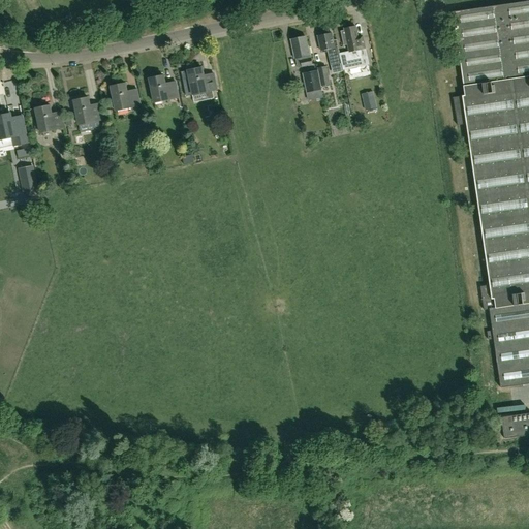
[(528,0),(453,11),(465,95),(454,97),(456,111),(456,115),(458,125),(466,124),(478,206),(490,284),(480,286),(484,310),(490,309),(493,331),(487,332),(488,340),(495,339),(501,387),(510,386),(528,383),(528,0)]
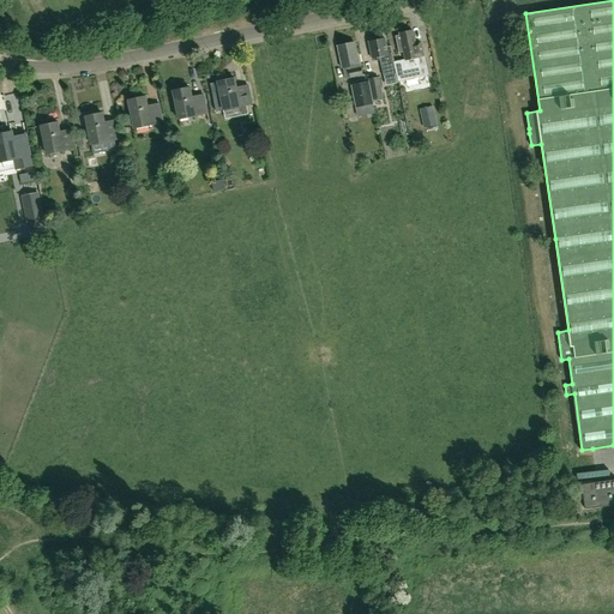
[(393,62),(396,73),(397,73),(398,79),(420,74),(416,59),(425,56),(422,47),(421,41),(415,42),(413,30),(399,34),(401,36),(396,37),(399,53),(403,52),(404,60),(393,62)]
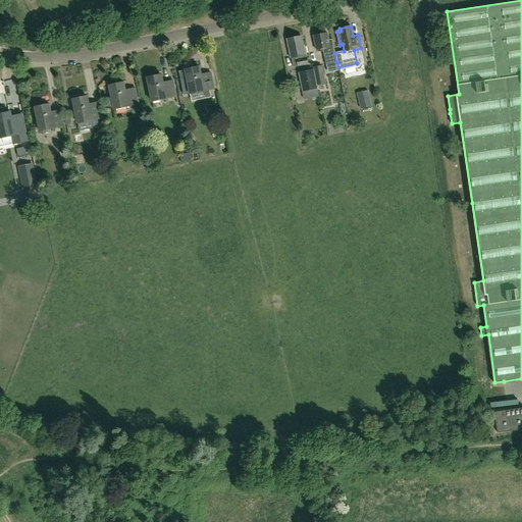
[(336,62),(334,53),(331,39),(328,40),(326,33),(314,35),(317,50),(317,49),(318,51),(322,50),(325,65),(326,65),(328,72),(337,70),(336,63),(336,62)]
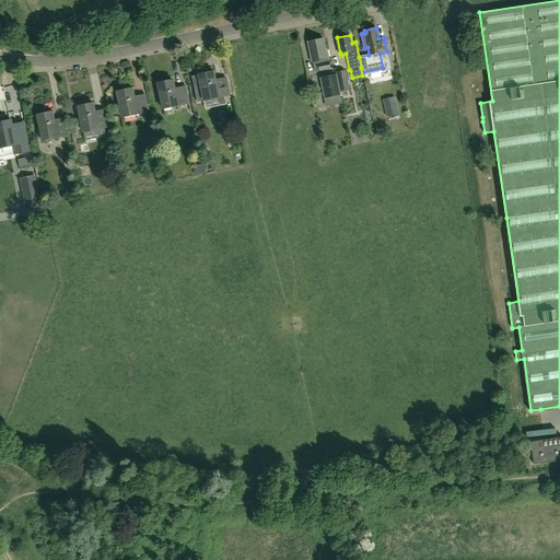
[(326,48),(324,38),(308,42),(313,61),(317,60),(319,70),(331,68),(327,48),(326,48)]
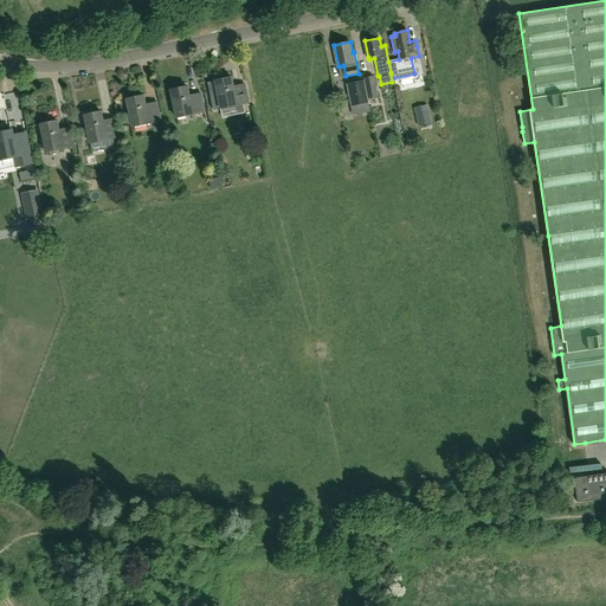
[(380,104),(378,97),(379,97),(374,76),(363,78),(368,100),(369,98),(371,107),(380,104)]
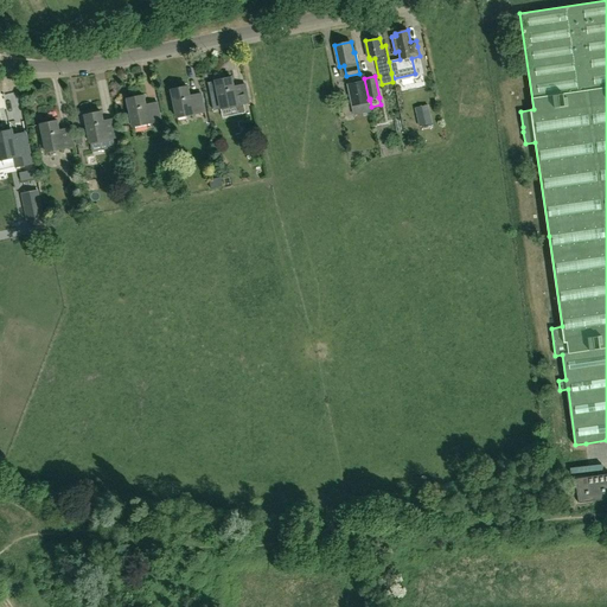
[(234,87),(232,77),(206,82),(210,94),(217,93),(221,109),(249,103),(246,84),(234,87)]
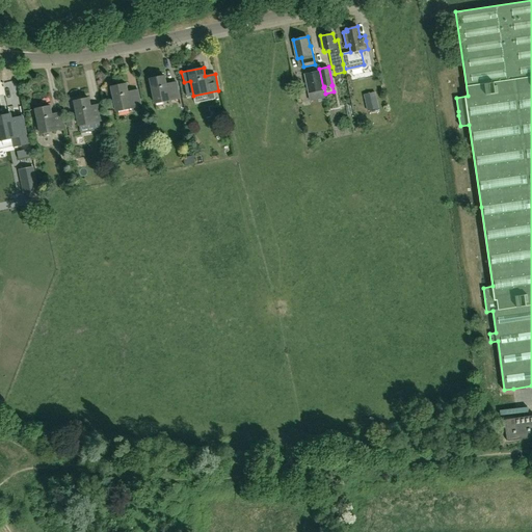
[(325,98),(319,71),(303,74),(308,94),(318,91),(319,99),(325,98)]
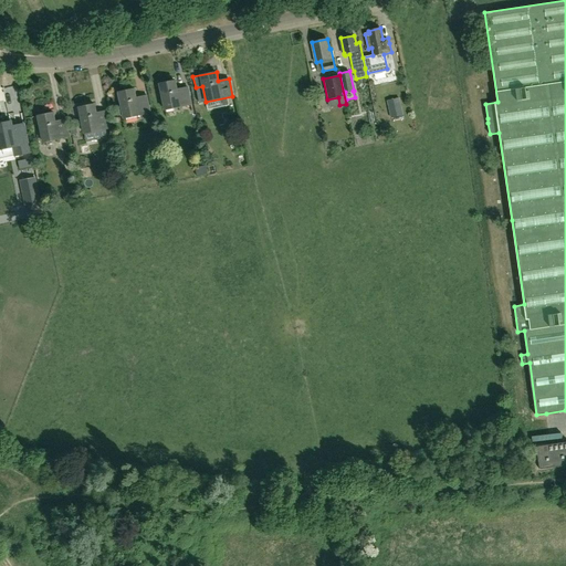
[(176,90),(175,81),(159,83),(165,109),(191,105),(187,87),(176,90)]
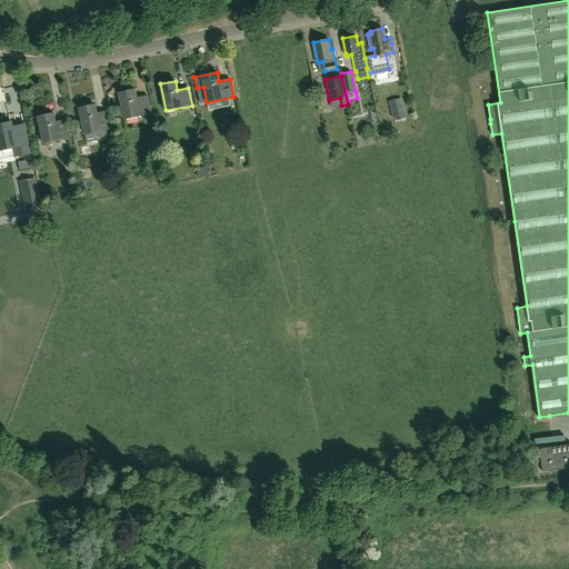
[(137,98),(135,89),(119,92),(125,119),(150,113),(147,96),(137,98)]
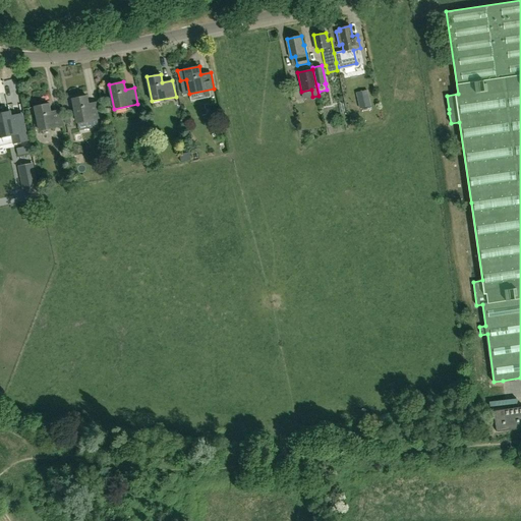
[(87,96),(72,99),(77,123),(98,118),(101,117),(98,102),(89,104),(87,96)]
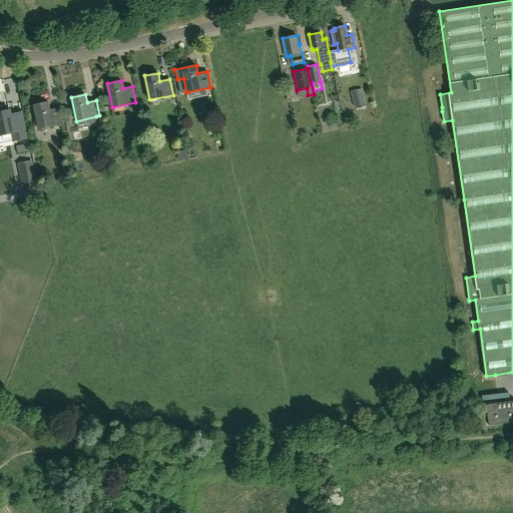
[(364,97),(353,99),(355,107),(365,105),(364,97)]
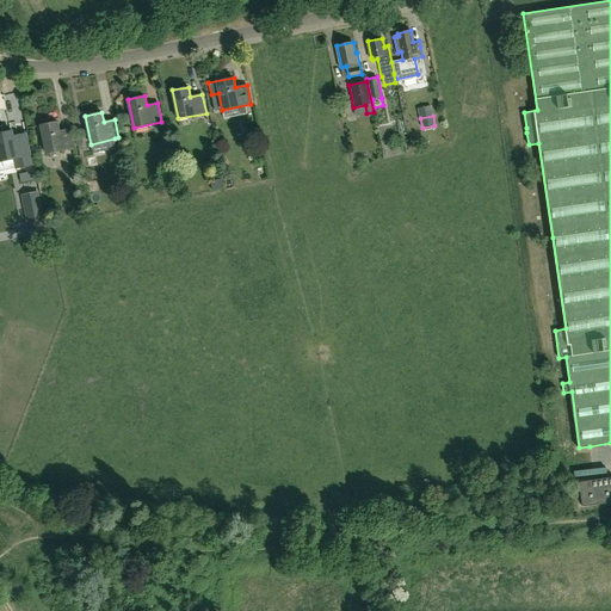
[(60,131),(57,122),(41,125),(47,153),(75,147),(71,129),(60,131)]
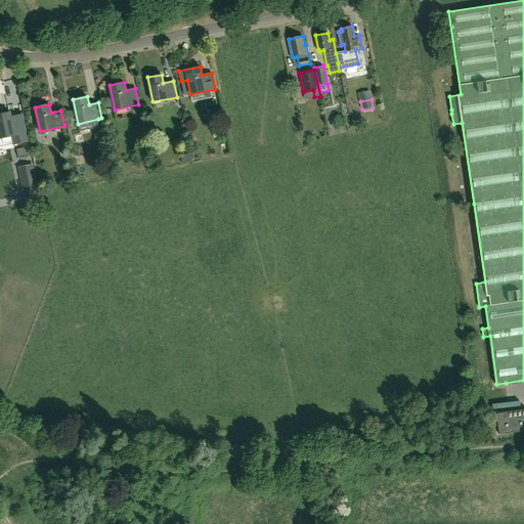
[(0,146),(13,144),(27,141),(22,115),(11,117),(10,113),(0,114),(0,146)]
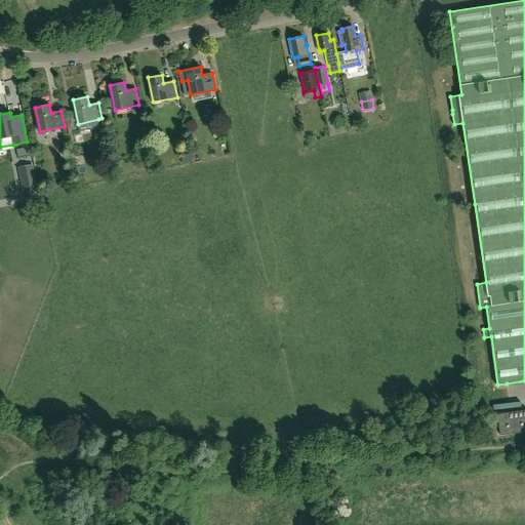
[(33,165),(21,167),(26,195),(38,192),(33,165)]
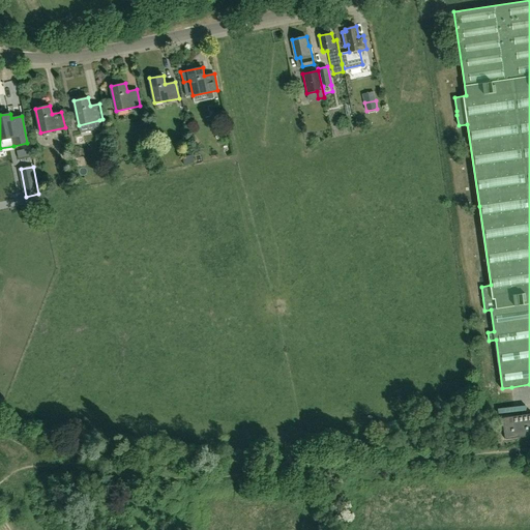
[(506,439),(529,436),(529,414),(503,418),(506,439)]
